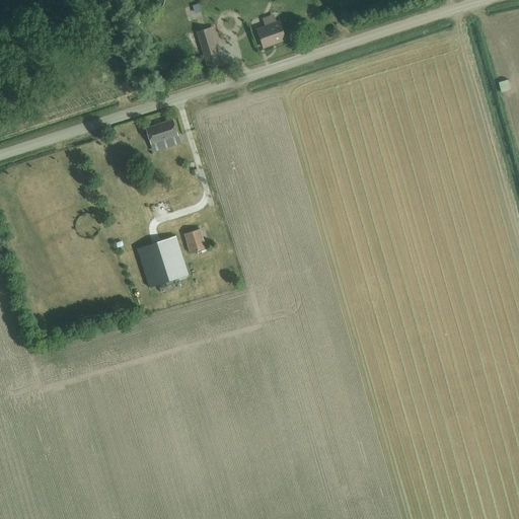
[(195,4),(198,12),(203,11),(201,2),(195,4)]
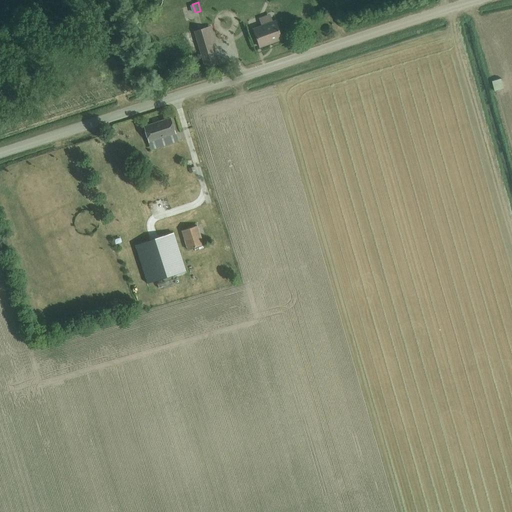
[(187,18),(194,17),(192,7),(185,9),(187,18)]
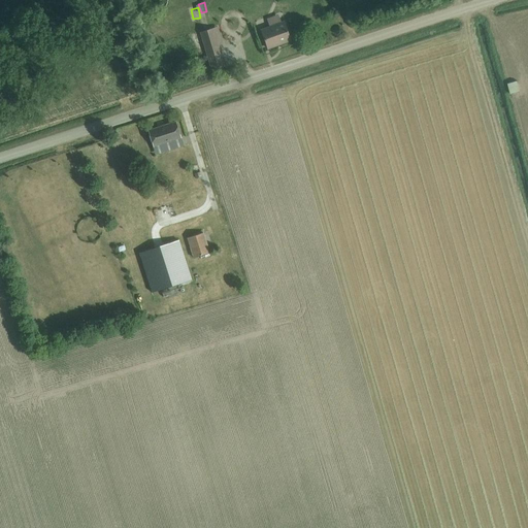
[(267,50),(290,41),(284,23),(282,24),(278,15),(266,20),(269,28),(261,31),(267,50)]
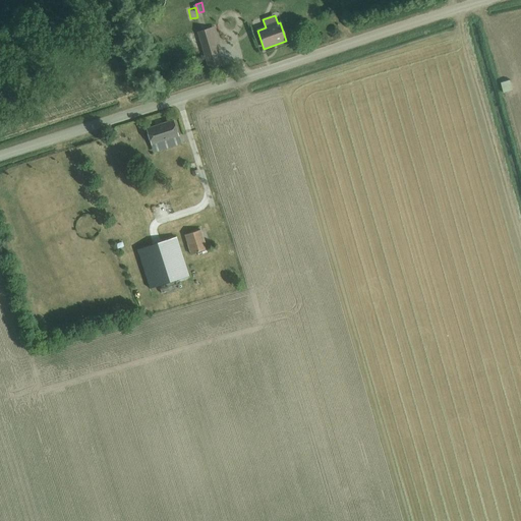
[(222,66),(211,29),(197,33),(209,70),(222,66)]
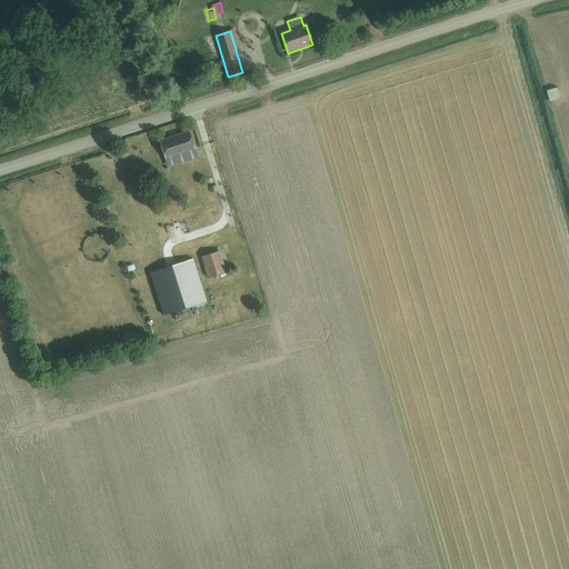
[(160,141),(166,158),(195,149),(189,132),(160,141)]
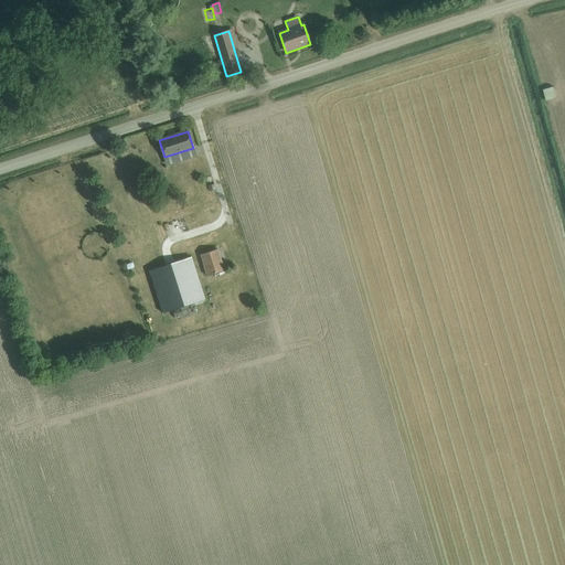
[(201,255),(208,276),(224,272),(217,249),(201,255)]
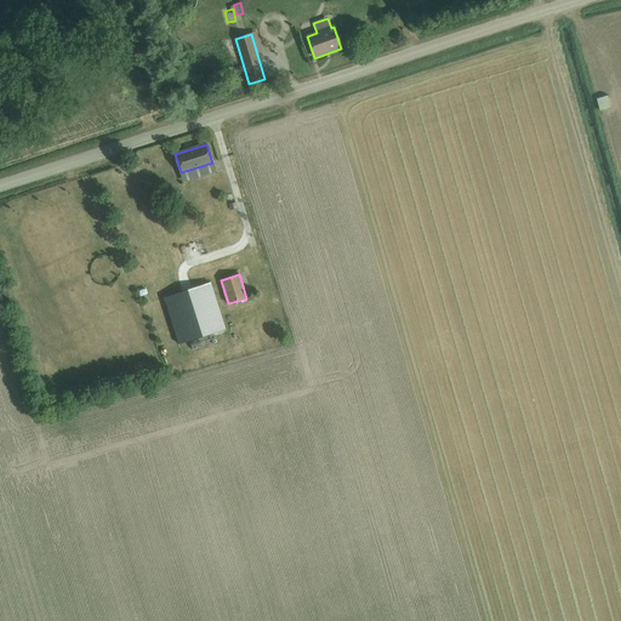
[(210,283),(164,298),(178,345),(226,330),(210,283)]
